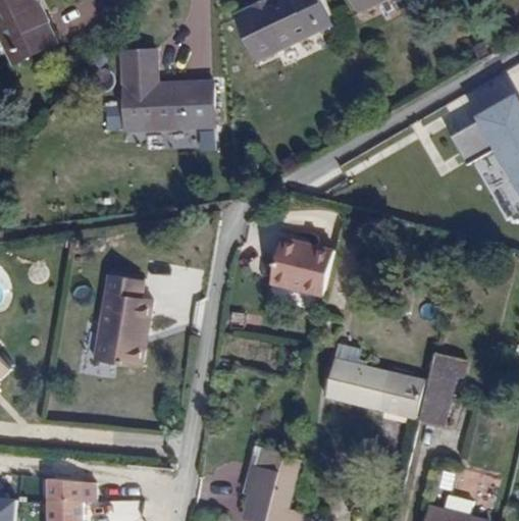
[(0,43),(9,61),(50,41),(30,0),(0,0),(0,43)]
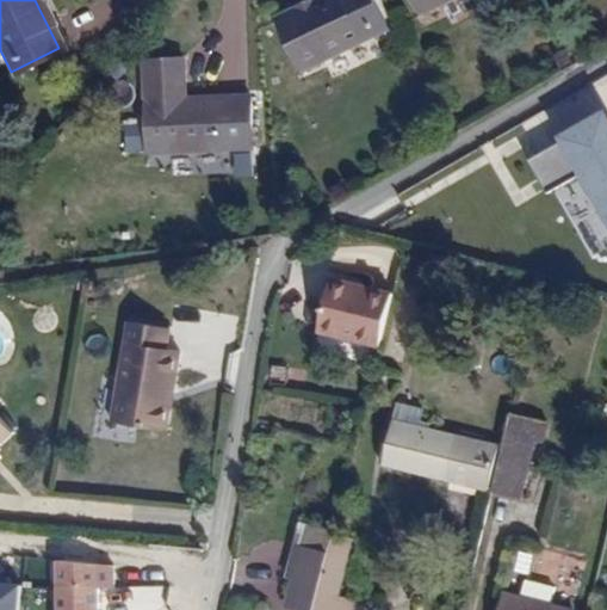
[(311,0),(272,20),(295,68),(382,26),(369,0),(311,0)]
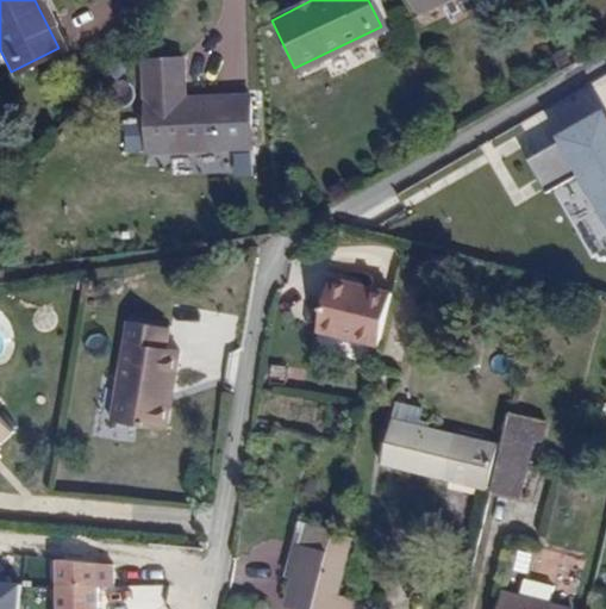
[(407,0),(413,11),(433,0),(407,0)]
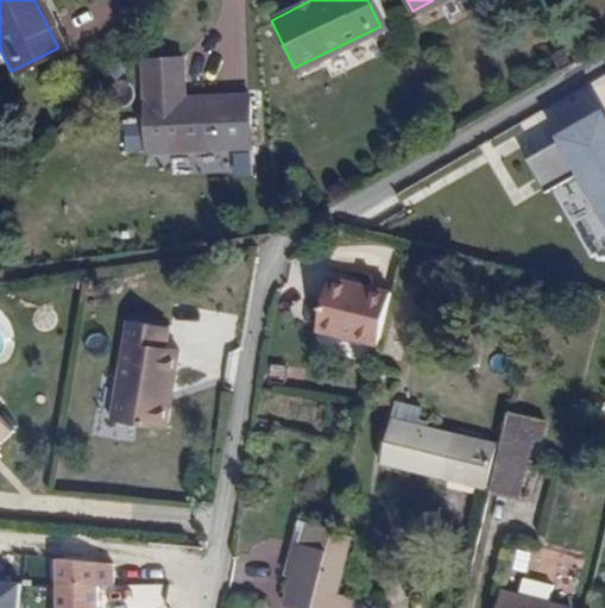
[(138,60),(142,152),(247,148),(245,93),(181,95),(178,58),(138,60)]
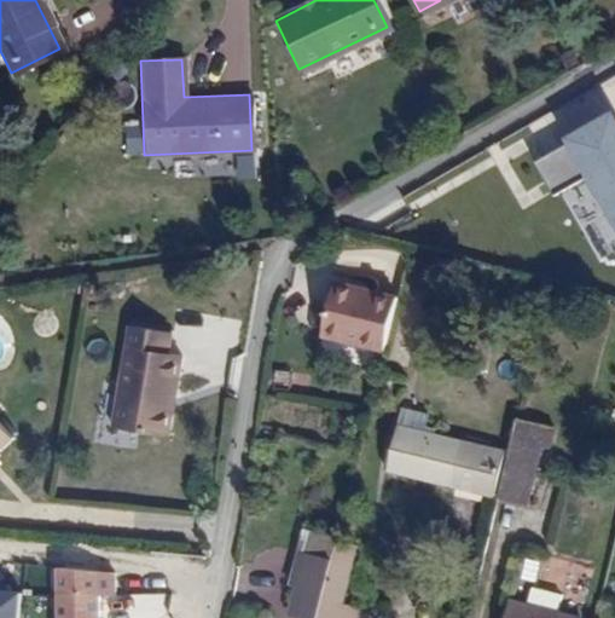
[(614,127),(609,117),(533,160),(552,195),(592,173),(614,214),(614,127)]
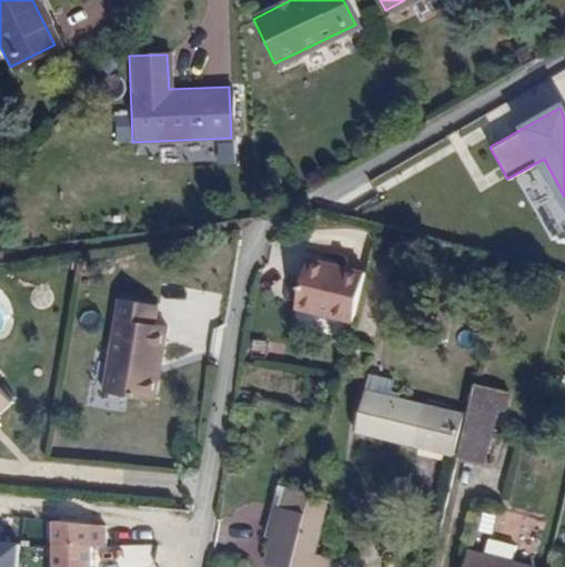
[(305,257),(293,305),(350,320),(362,272),(341,266),(340,271),(326,267),(328,263),(305,257)]
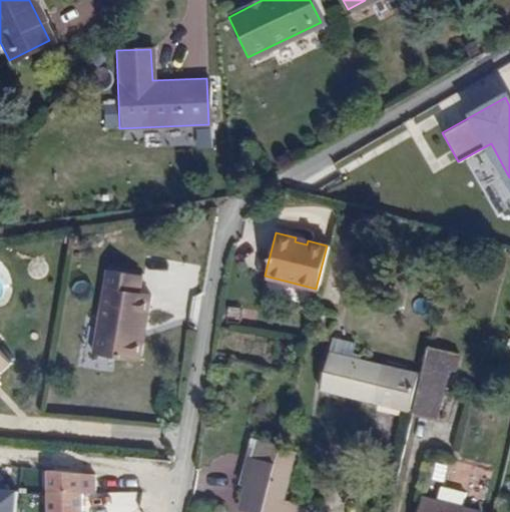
[(143,276),(108,270),(93,354),(139,363),(143,338),(138,337),(141,319),(147,320),(151,296),(140,294),(143,276)]
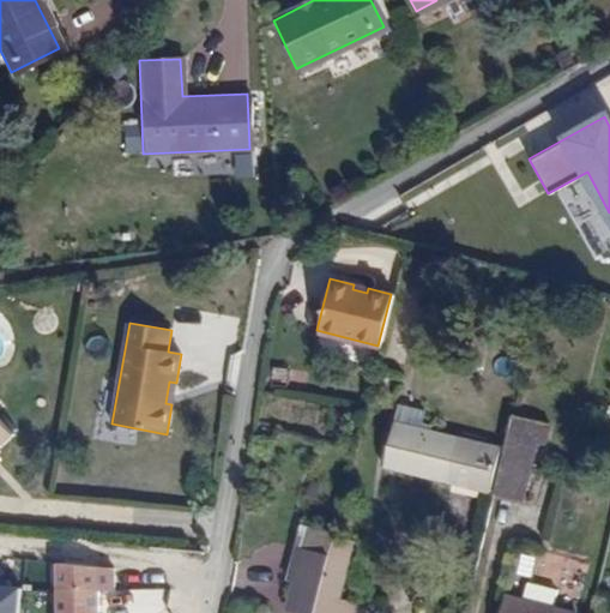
[(169,382),(165,403),(171,404),(176,383),(169,382)]
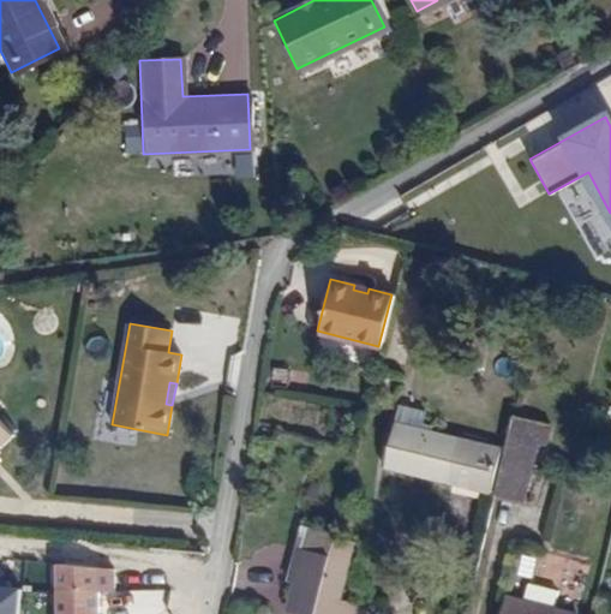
[(381,464),(402,470),(418,409),(395,403),(381,464)]
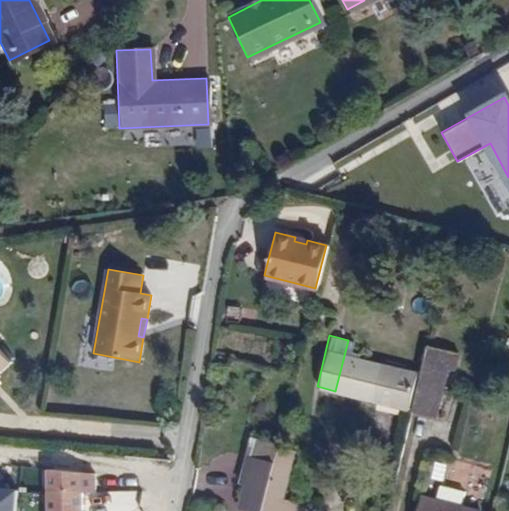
[(335,391),(383,403),(392,366),(360,357),(360,353),(350,349),(352,340),(348,340),(335,391)]
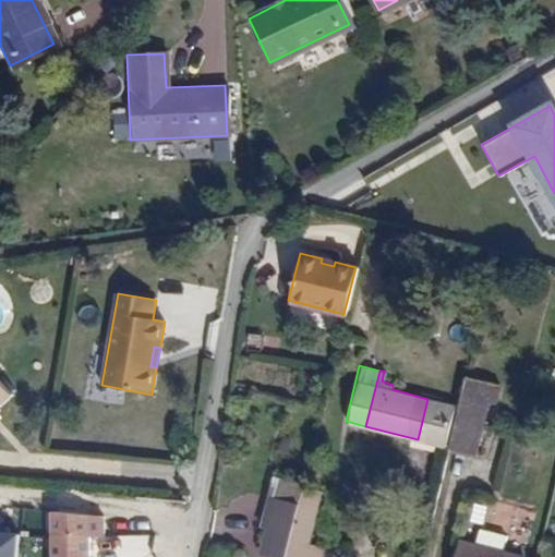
[(463,376),(447,446),(471,451),(484,401),(490,402),(495,385),(463,376)]
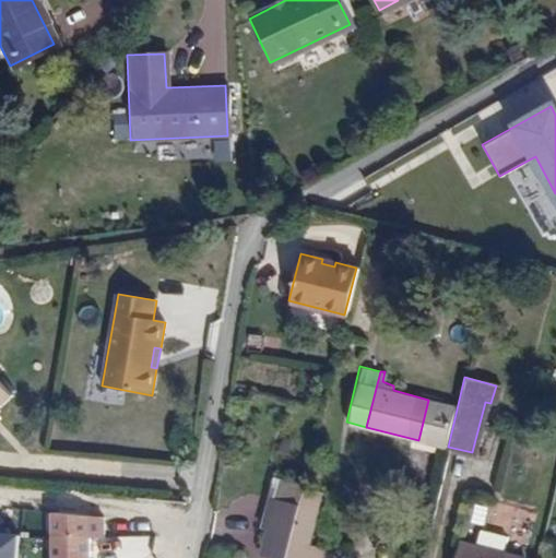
[(0,411),(0,406),(14,394),(0,378),(0,411)]
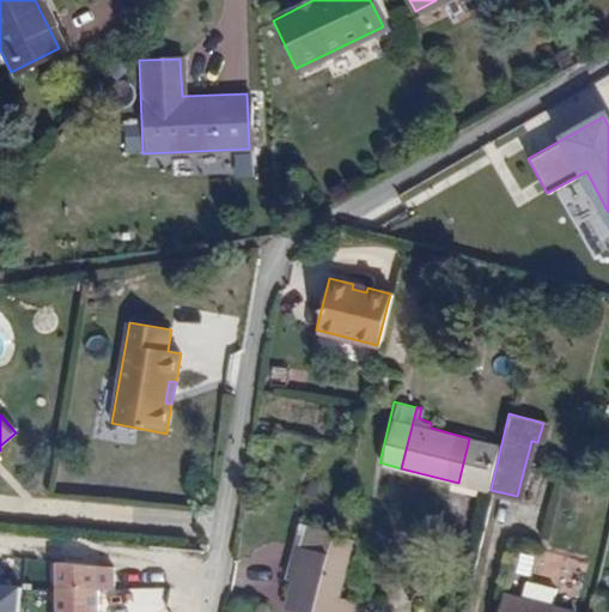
[(469,438),(458,483),(485,489),(495,446),(469,438)]
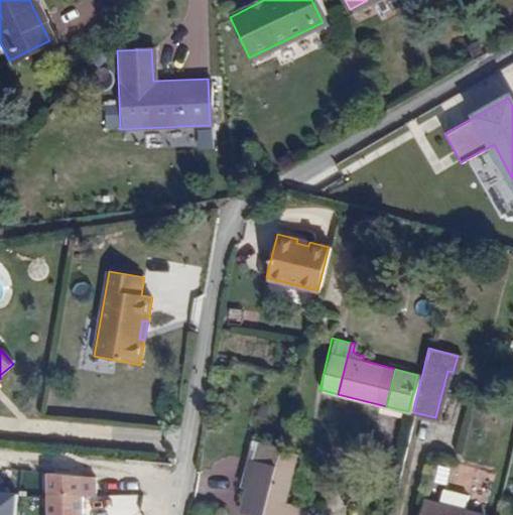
[(252,514),(260,514),(278,448),(256,442),(252,459),(250,459),(237,511),(252,514)]
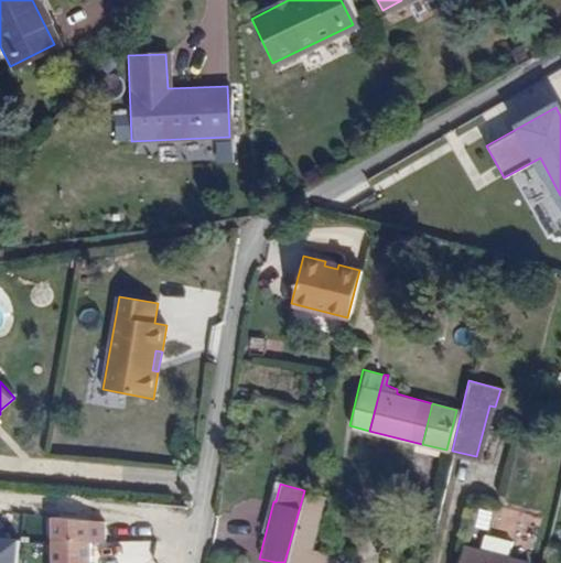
[(322,494),(304,490),(284,562),(306,562),(311,549),(309,548),(322,494)]
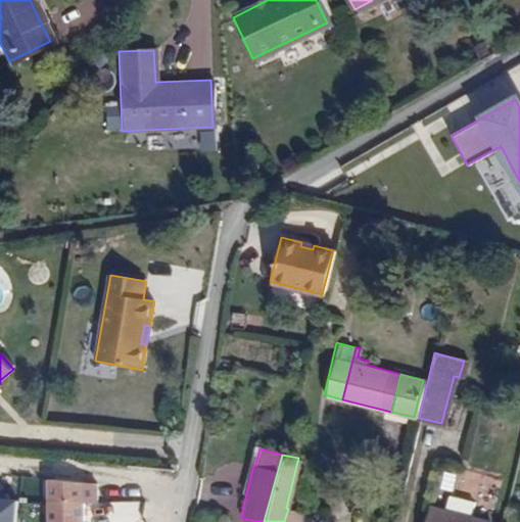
[(83,521),(83,461),(49,458),(49,504),(48,521),(83,521)]
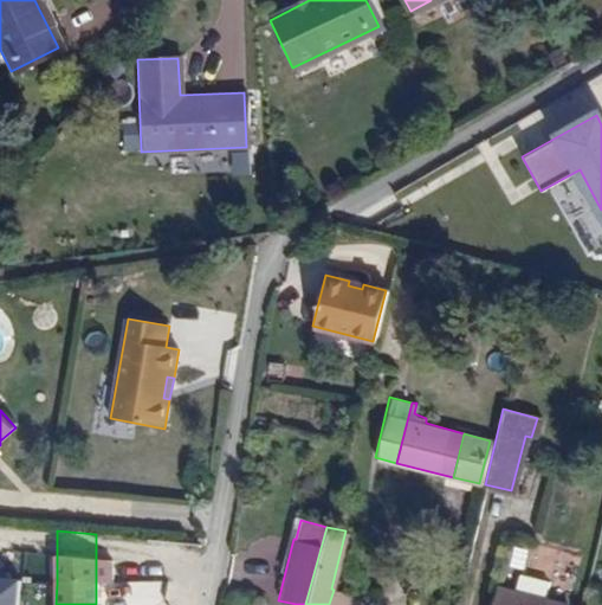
[(499,589),(494,604),(563,604),(542,599),(547,581),(517,573),(512,592),(499,589)]
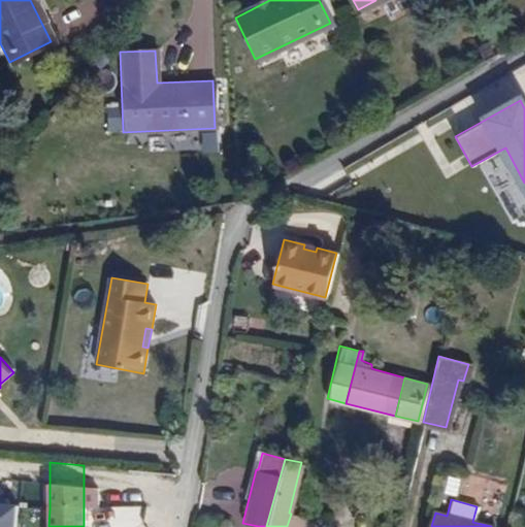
[(287,526),(302,526),(305,518),(291,514),(287,526)]
